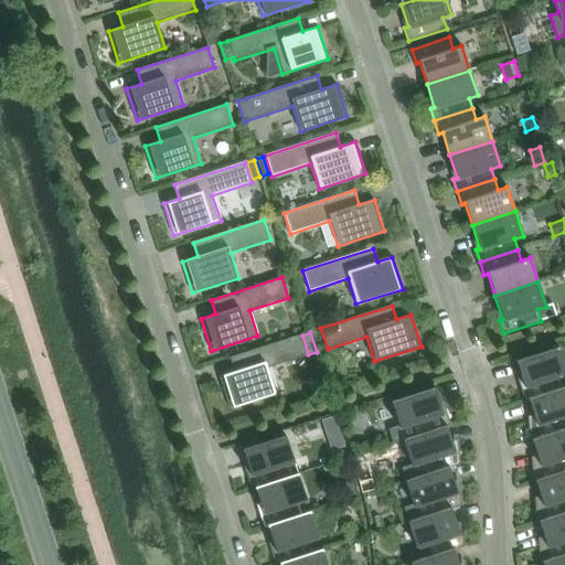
[(220,376),(230,408),(276,393),(268,368),(307,355),(300,334),(230,358),(234,372),(220,376)]
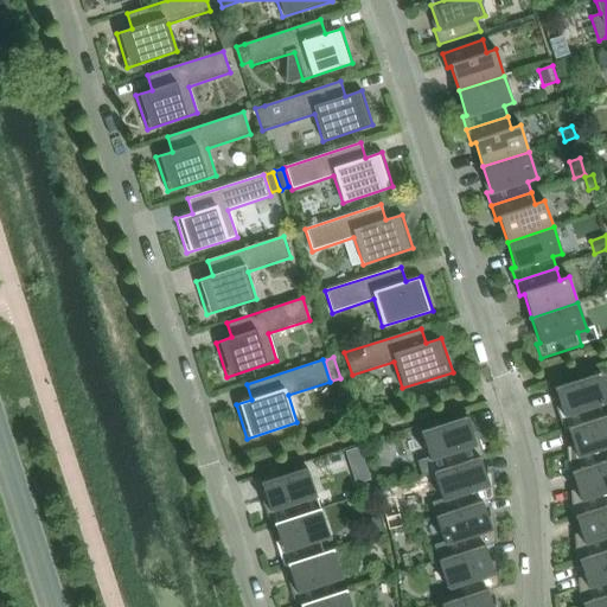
[(558,415),(563,430),(606,416),(606,415),(604,416),(600,404),(606,402),(606,393),(600,372),(555,388),(563,414),(558,415)]
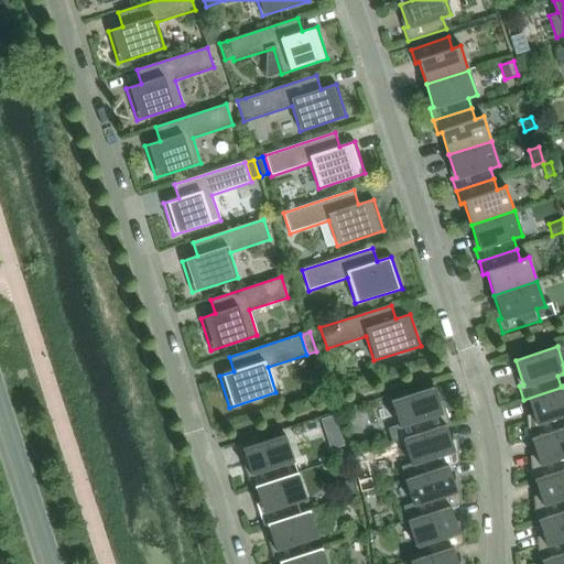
[(391,401),(399,427),(389,431),(393,443),(403,440),(449,424),(445,410),(442,411),(433,387),(391,401)]
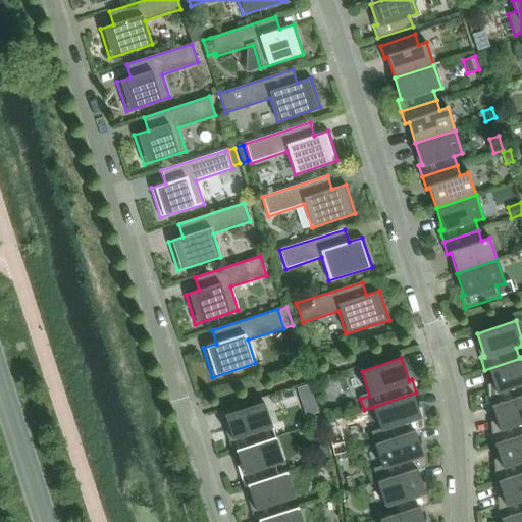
[(488,394),(489,407),(521,396),(521,358),(484,370),(485,371),(488,370),(496,390),(488,394)]
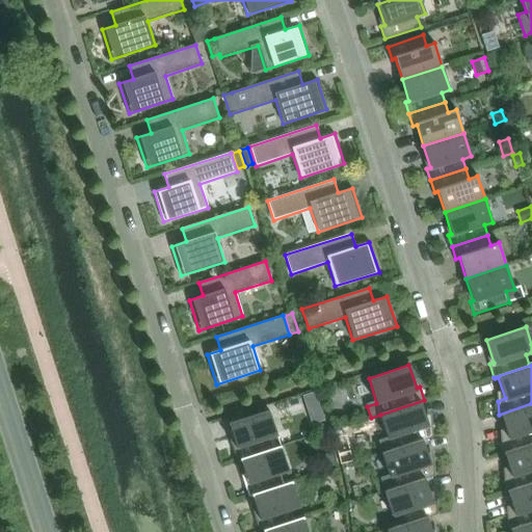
[(308,407),(319,404),(315,393),(304,397),(308,407)]
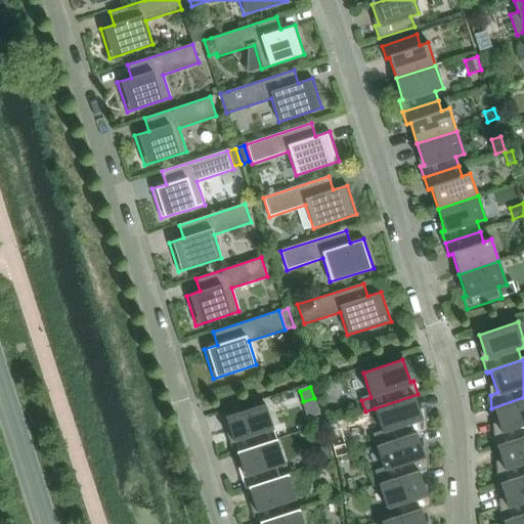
[(377,446),(426,430),(426,416),(422,418),(415,396),(418,395),(418,394),(375,408),(382,432),(374,435),(377,446)]
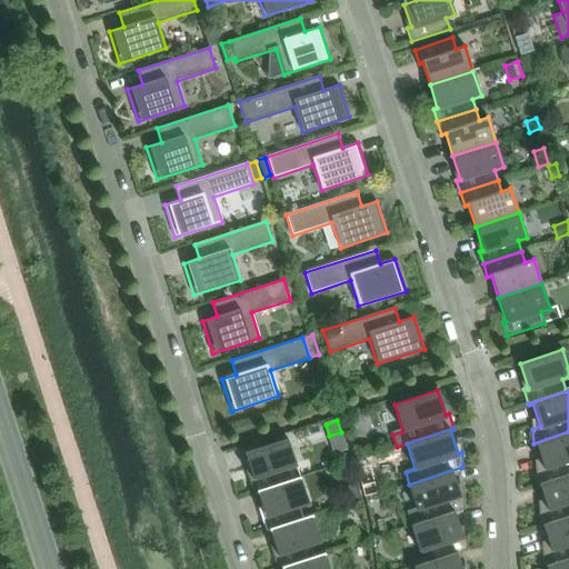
[(536,469),(537,485),(568,473),(568,431),(533,443),(533,445),(536,443),(543,467),(536,469)]
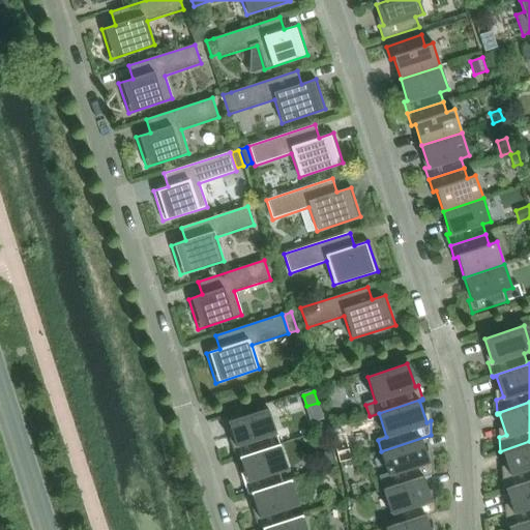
[(232,445),(236,459),(280,444),(271,446),(268,436),(276,434),(268,408),(228,421),(235,444),(232,445)]
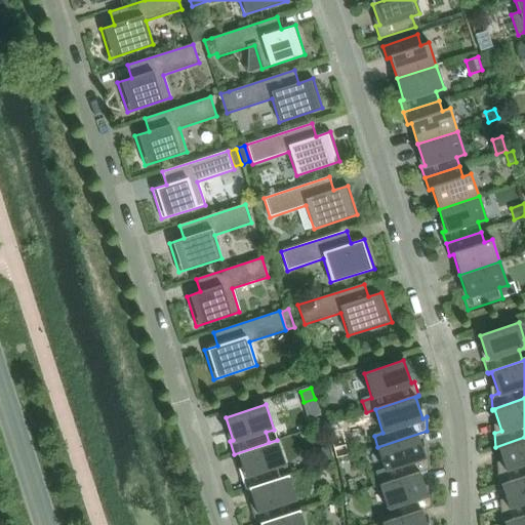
[(427,432),(427,431),(377,447),(386,471),(394,469),(397,479),(379,484),(379,485),(429,469),(429,455),(425,456),(417,435),(427,432)]
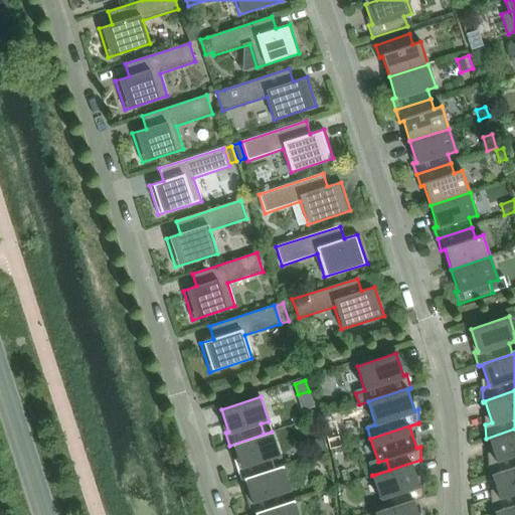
[(488,462),(489,476),(514,467),(514,428),(486,439),(486,440),(488,439),(495,460),(488,462)]
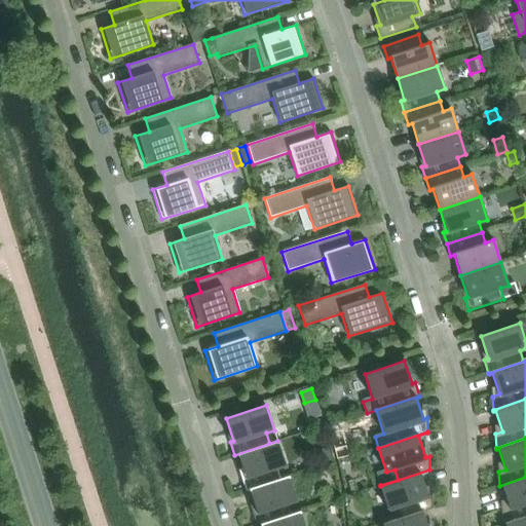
[(241,478),(246,490),(289,477),(289,476),(280,479),(277,468),(286,465),(277,441),(234,455),(234,456),(237,455),(245,477),(241,478)]
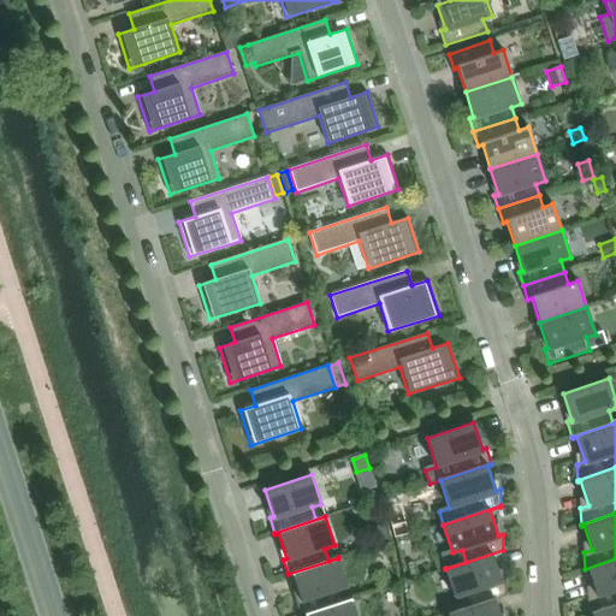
[(385,523),(367,529),(372,545),(390,539),(385,523)]
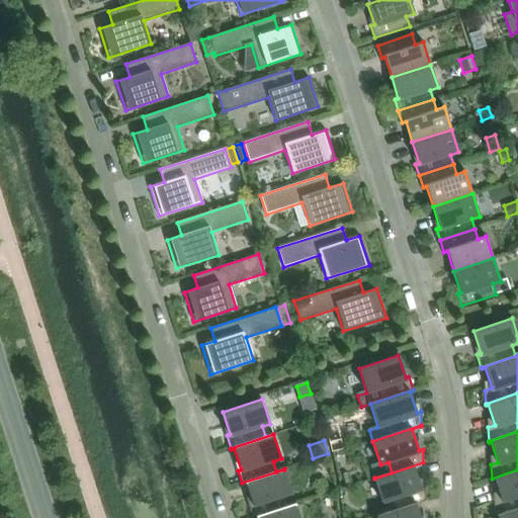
[(337,442),(331,444),(334,452),(340,450),(337,442)]
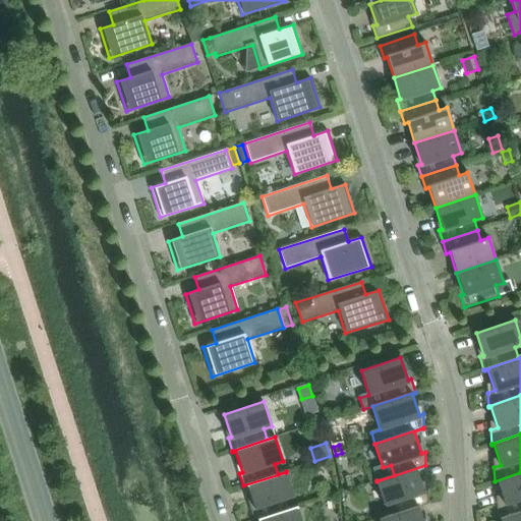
[(379,518),(379,519),(428,503),(427,489),(423,490),(416,469),(425,466),(425,465),(377,481),(385,505),(393,503),(396,513),(379,518)]
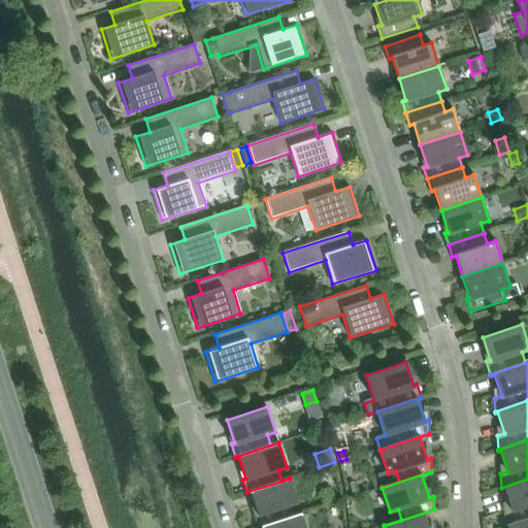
[(254,515),(258,527),(301,514),(301,513),(293,516),(290,505),(298,502),(290,479),(246,492),(246,493),(250,492),(257,514),(254,515)]
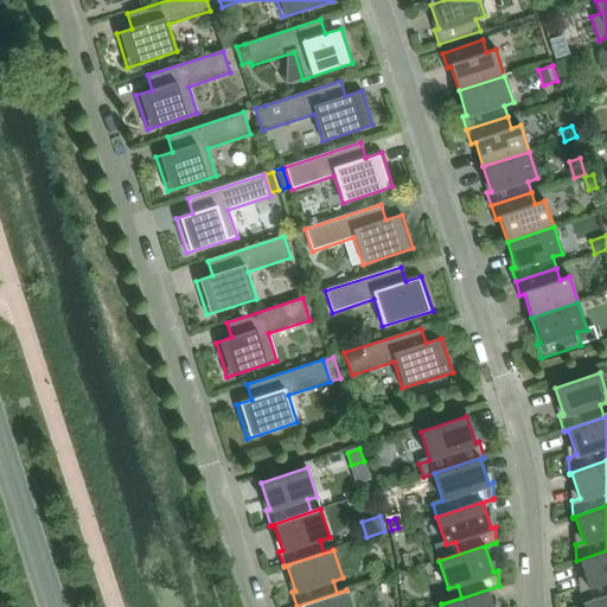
[(579,588),(580,605),(606,595),(606,550),(576,561),(576,562),(579,561),(587,586),(579,588)]
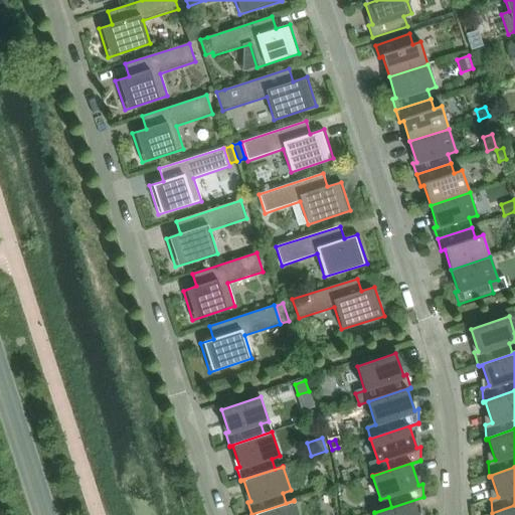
[(417,514),(413,501),(423,498),(423,497),(374,513),(374,514),(417,514)]
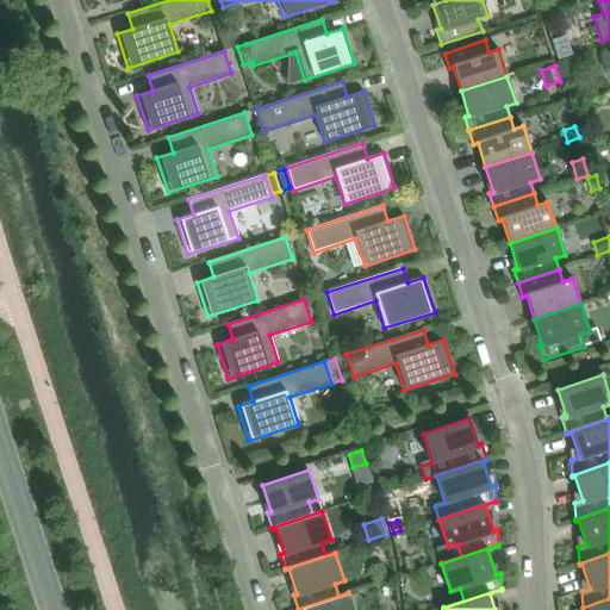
[(353,609),(348,593),(298,609),(303,609),(302,609),(353,609)]
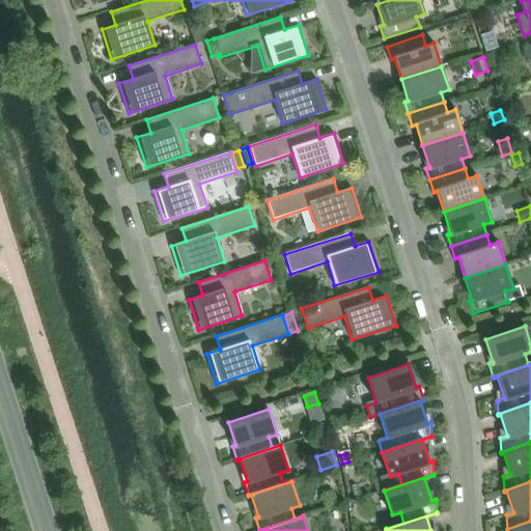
[(530,530),(530,521),(507,529),(507,530),(510,529),(510,530),(530,530)]
